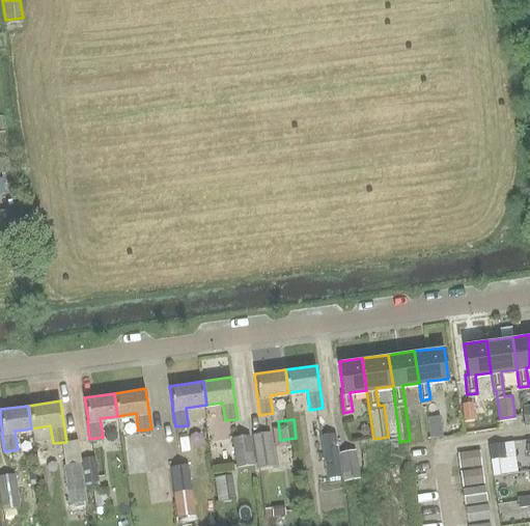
[(440,421),(428,422),(430,434),(442,432),(440,421)]
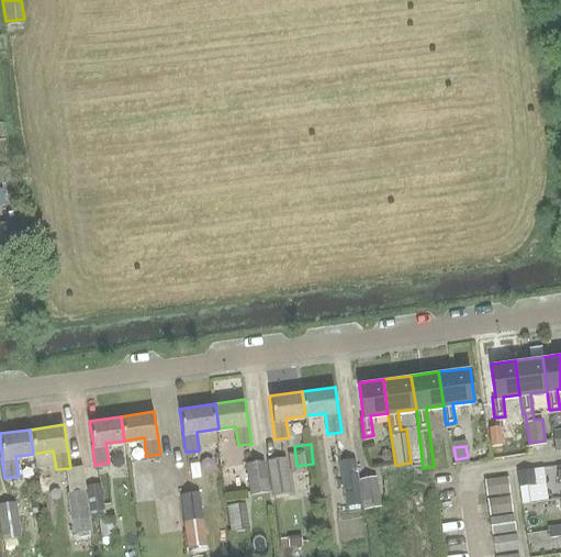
[(266,457),(271,492),(290,489),(284,454),(266,457)]
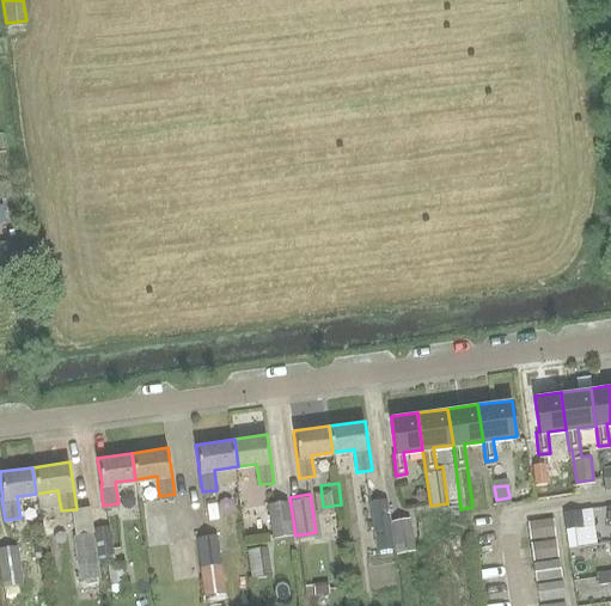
[(368,499),(374,545),(392,543),(385,496),(368,499)]
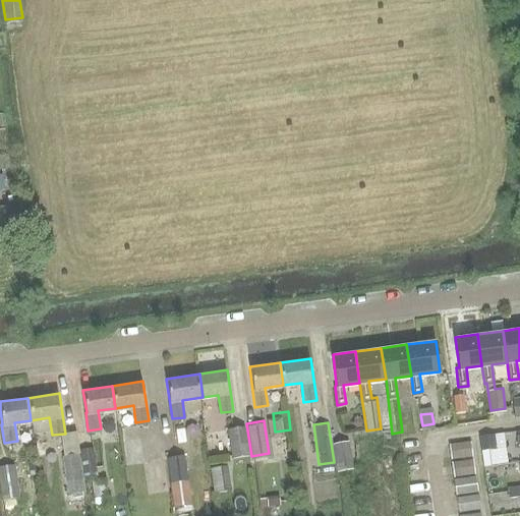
[(227,426),(231,455),(248,452),(244,423),(227,426)]
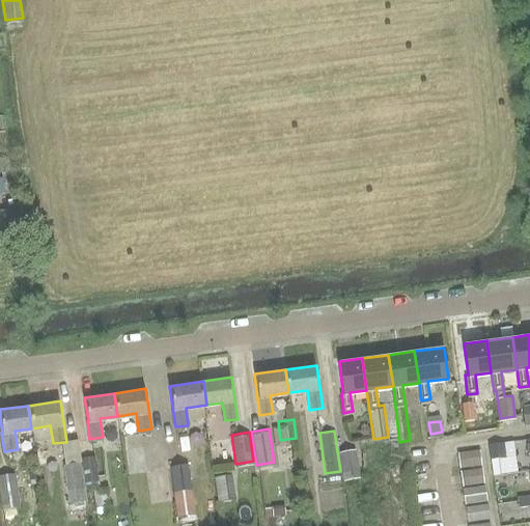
[(500,471),(497,454),(504,453),(502,439),(487,441),(492,472),(500,471)]
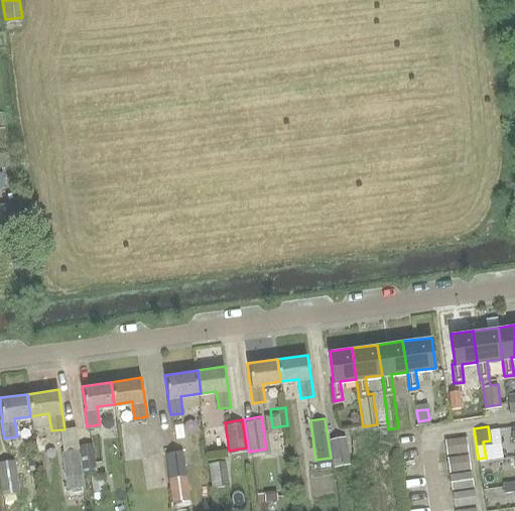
[(349,462),(345,433),(329,436),(333,464),(349,462)]
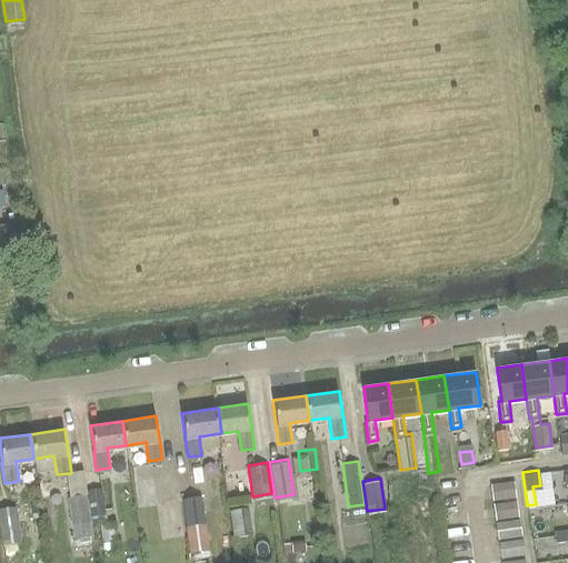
[(512,479),(490,481),(491,498),(515,495),(512,479)]
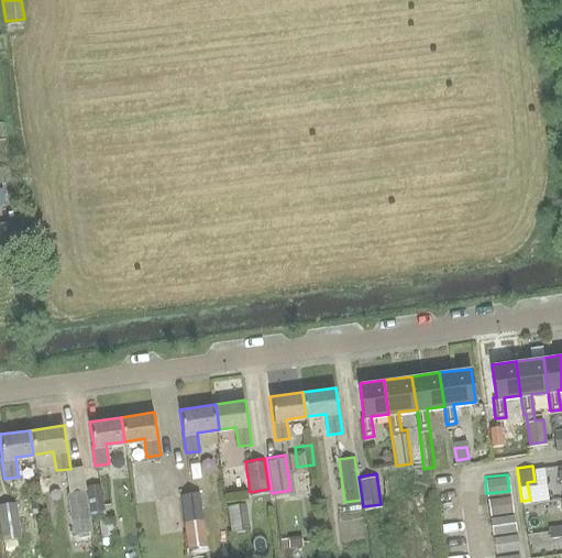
[(85,483),(90,514),(103,513),(99,481),(85,483)]
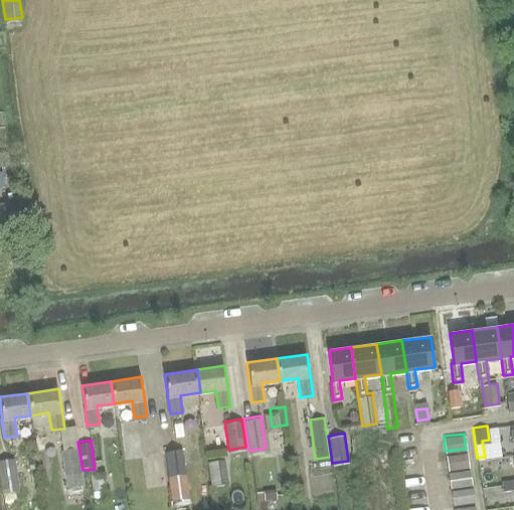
[(76,447),(60,449),(66,485),(82,483),(76,447)]
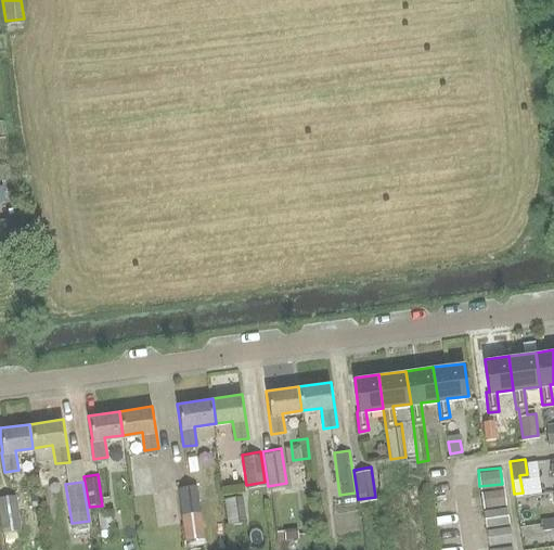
[(204,535),(195,483),(176,486),(184,538),(204,535)]
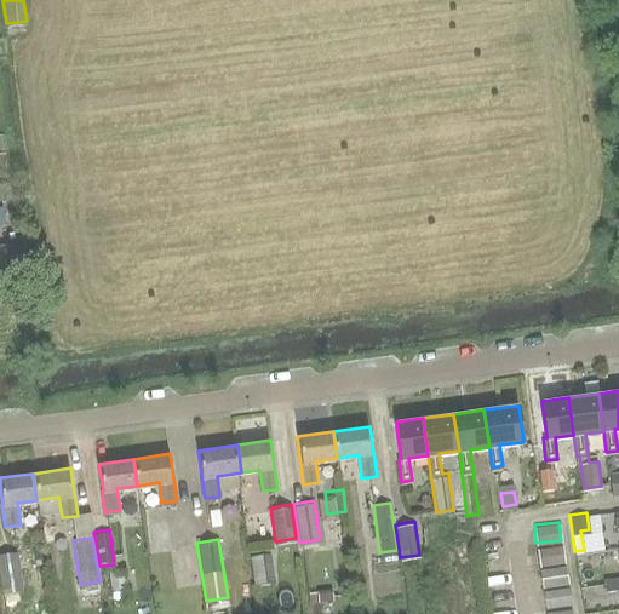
[(563,561),(562,543),(537,546),(539,563),(563,561)]
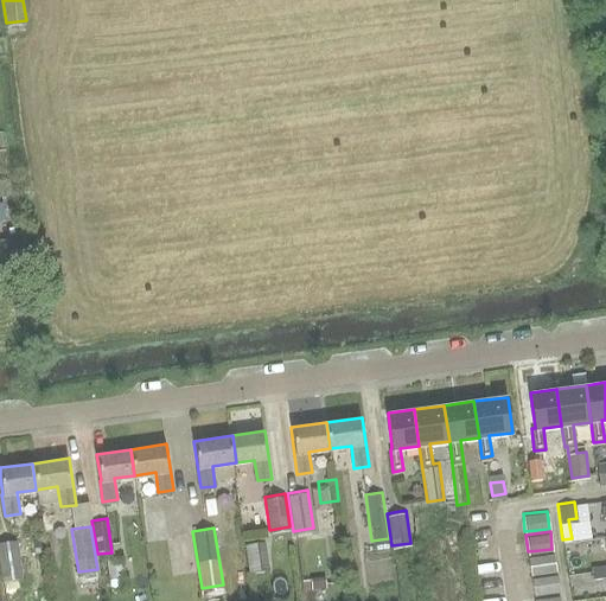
[(0,571),(4,600),(25,600),(17,538),(0,539),(0,571)]
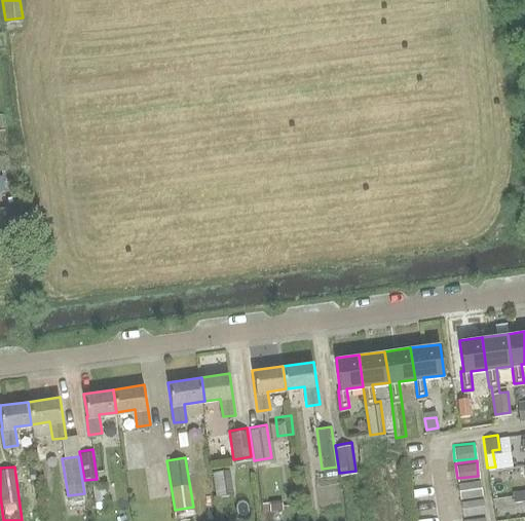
[(212,470),(215,494),(232,491),(228,467),(212,470)]
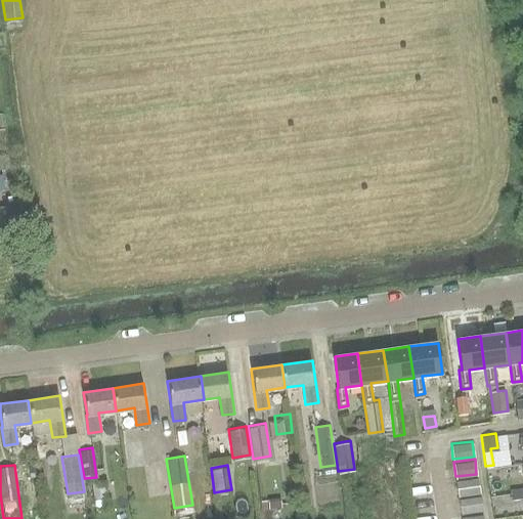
[(100,493),(113,489),(110,475),(96,479),(100,493)]
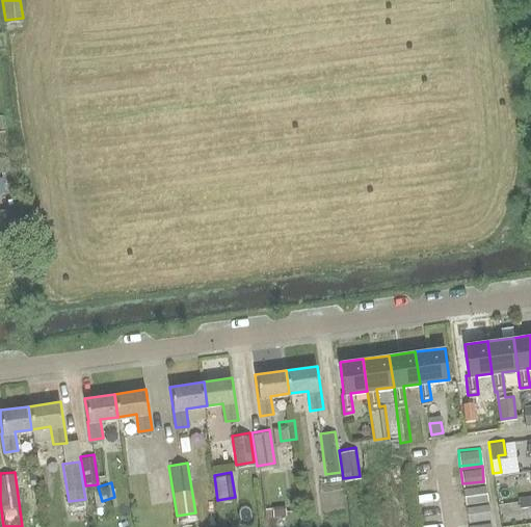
[(486,499),(484,483),(462,486),(465,502),(486,499)]
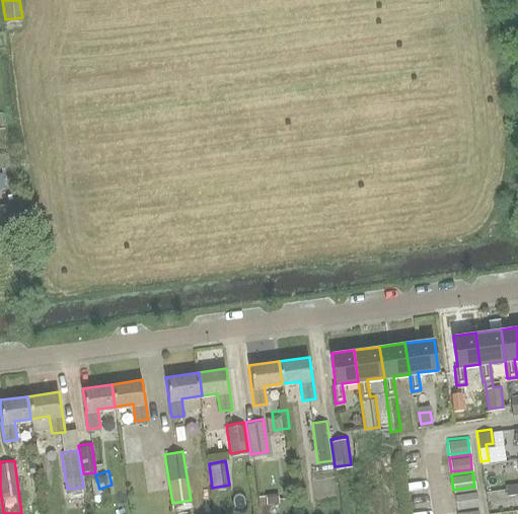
[(517,492),(517,482),(505,484),(507,494),(517,492)]
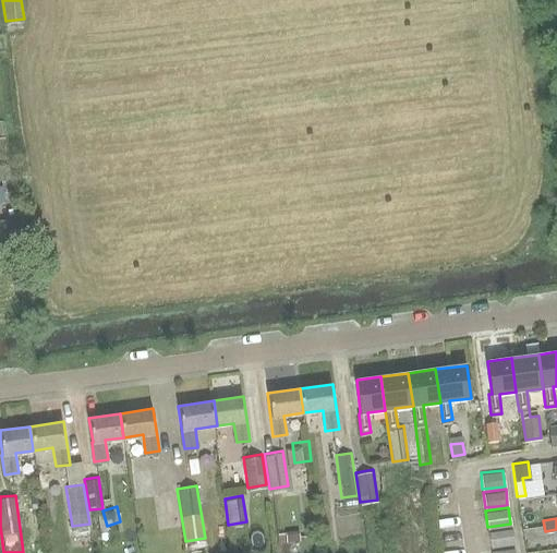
[(491,545),(513,543),(511,527),(488,530),(491,545)]
